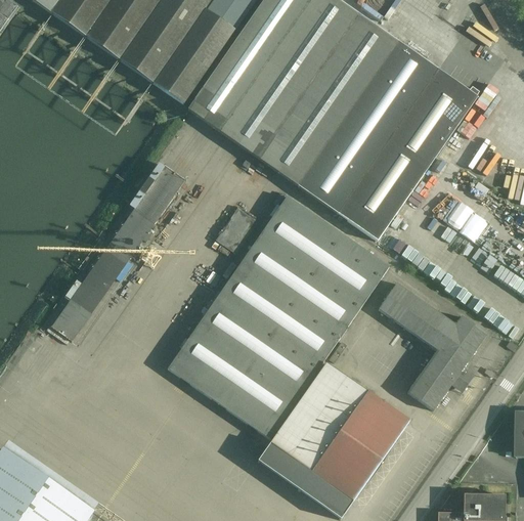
[(0,0),(0,29),(17,5),(10,0),(0,0)]
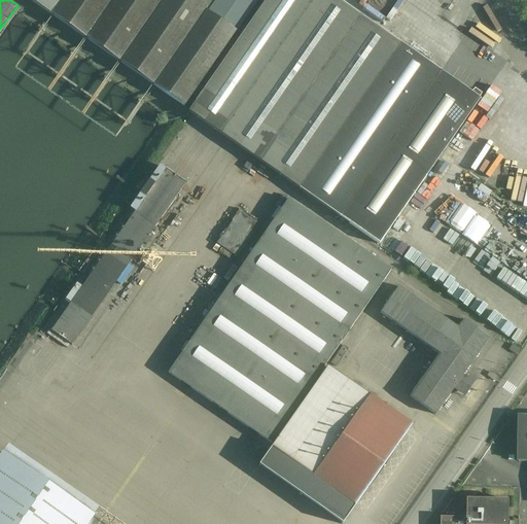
[(33,0),(184,104),(237,29),(256,0),(33,0)]
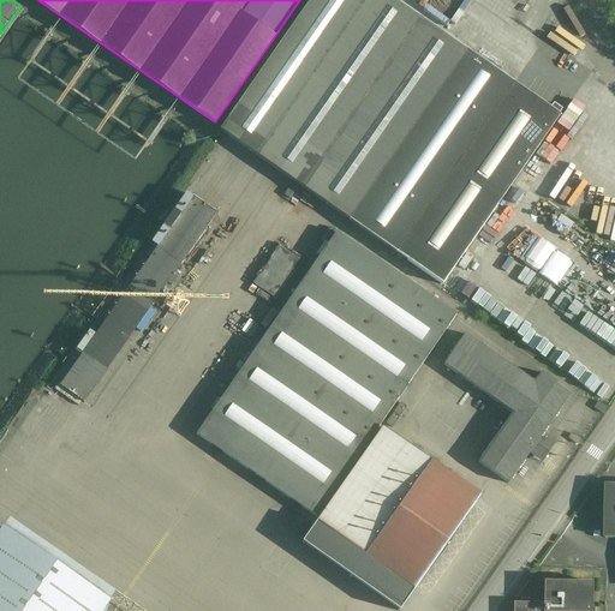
[(308,0),(220,127),(442,282),(561,113),(559,112),(562,106),(554,100),(549,106),(396,0),(308,0)]
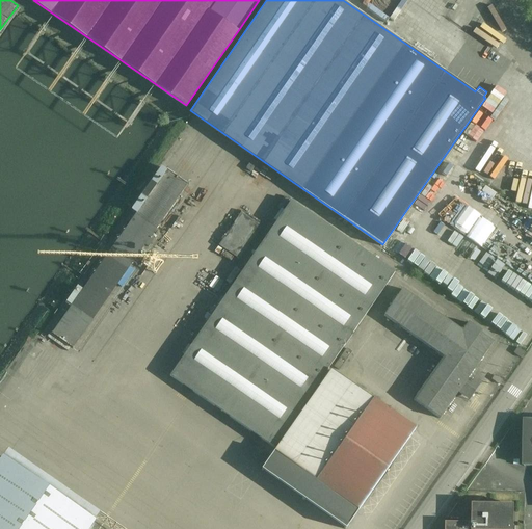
[(70,305),(51,331),(73,346),(123,273),(128,276),(134,267),(130,264),(133,259),(137,262),(143,253),(139,249),(145,242),(149,244),(155,236),(152,233),(188,182),(166,166),(165,167),(161,164),(131,207),(136,211),(82,287),(77,283),(64,300),(70,305)]
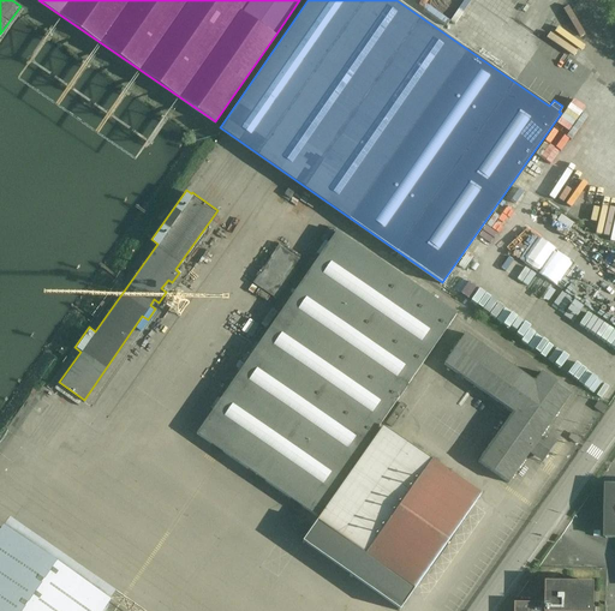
[(457,312),(336,229),(196,431),(316,514),(457,312)]
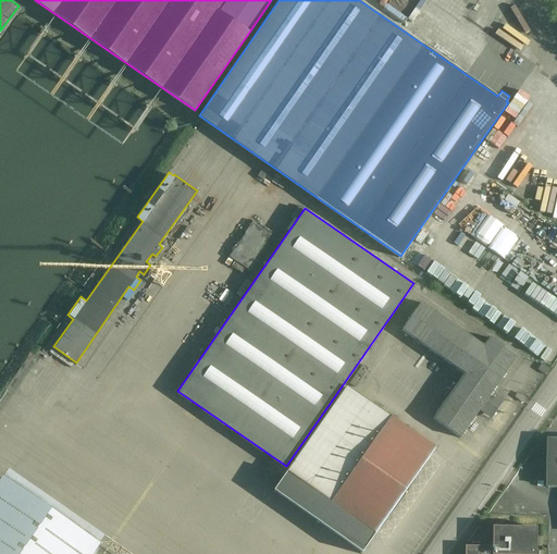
[(229,254),(250,269),(274,233),(252,219),(229,254)]
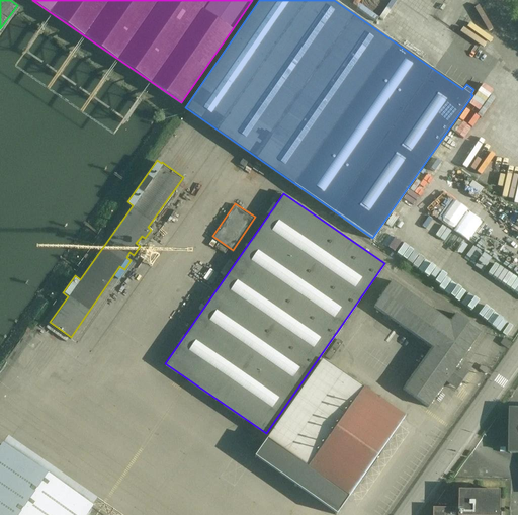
[(392,279),(373,305),(431,345),(402,387),(428,405),(446,379),(456,388),(468,370),(457,363),(482,330),(455,312),(449,320),(392,279)]
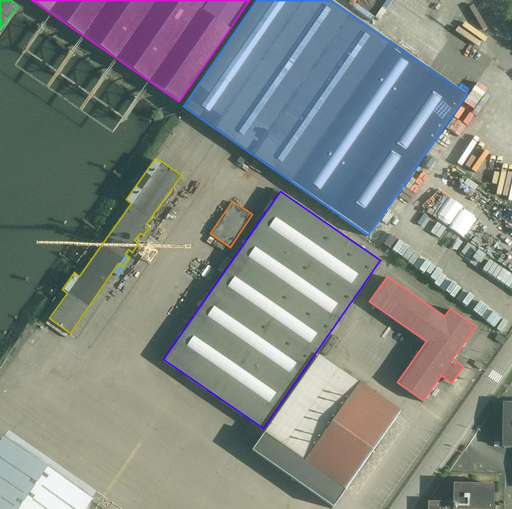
[(494,337),(501,342),(505,337),(498,332),(494,337)]
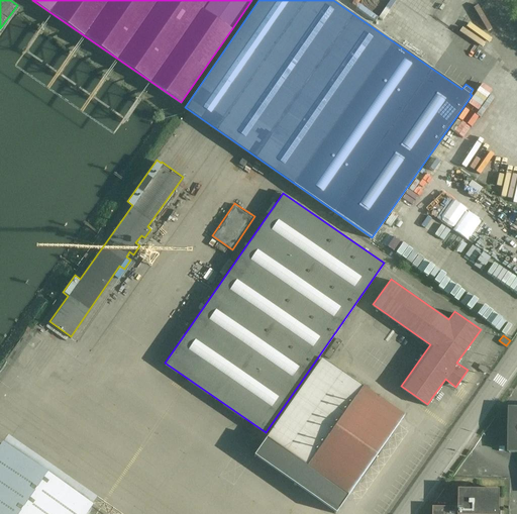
[(362,386),(321,357),(253,454),(335,512),(404,415),(362,386)]
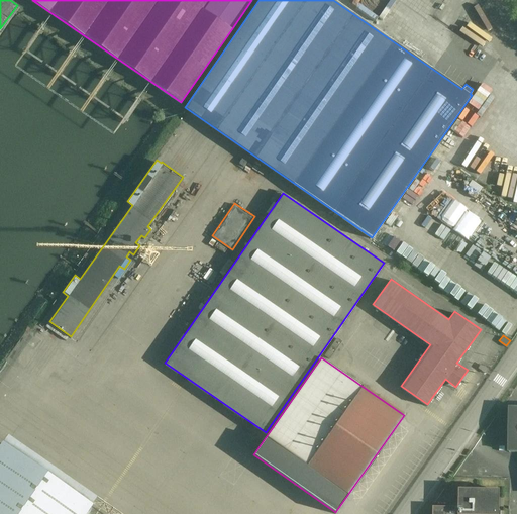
[(516,404),(509,405),(509,415),(498,415),(498,443),(508,443),(508,450),(516,450),(516,404)]
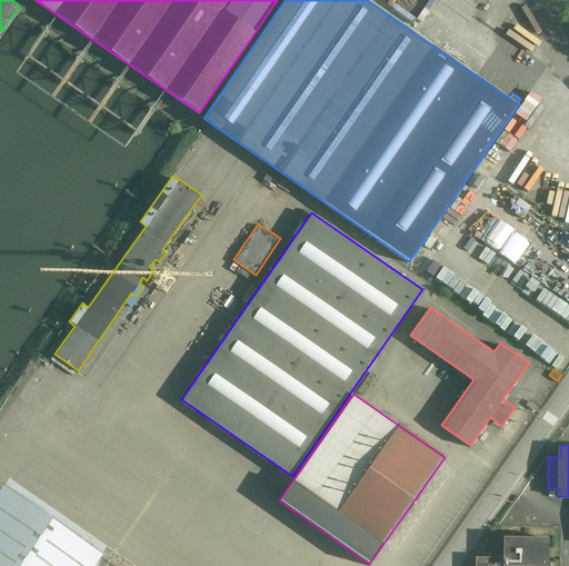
[(0,565),(97,565),(99,563),(0,495),(0,565)]
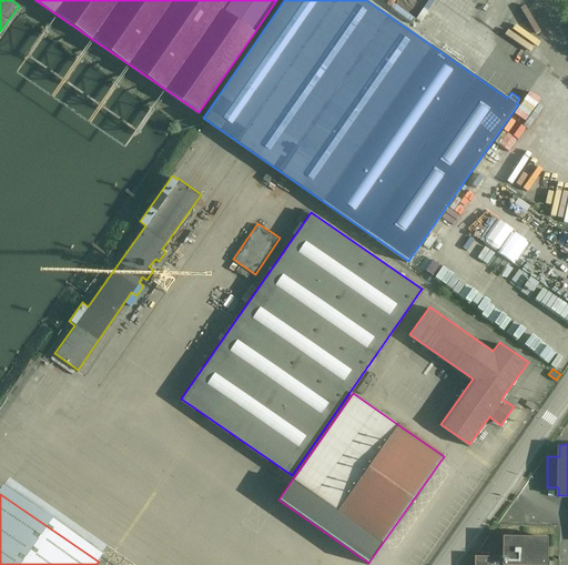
[(474,554),(474,556),(473,564),(505,564),(506,564),(534,564),(546,564),(547,536),(501,535),(501,556),(496,556),(496,554),(474,554)]
